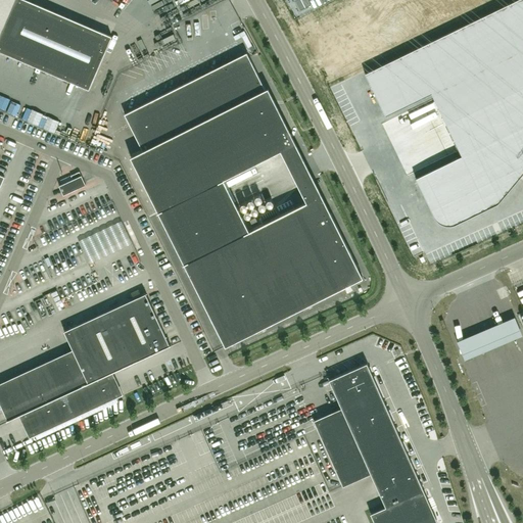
[(0,0),(0,51),(1,52),(1,51),(89,90),(111,37),(27,0),(0,0)]
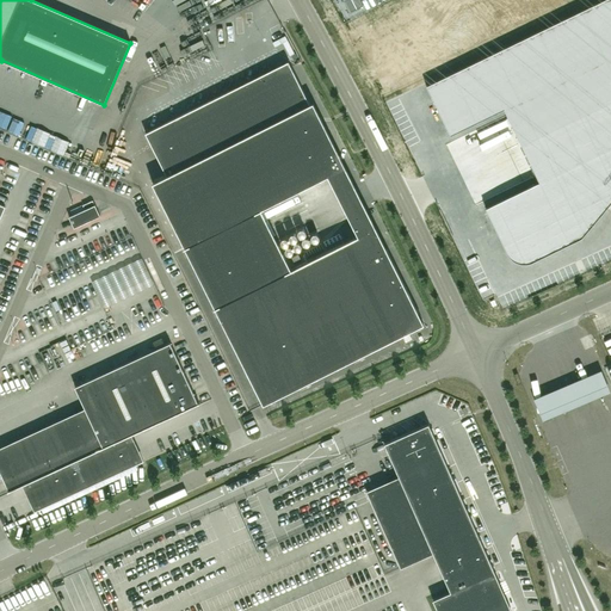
[(358,0),(343,0),(350,12),(362,5),(358,0)]
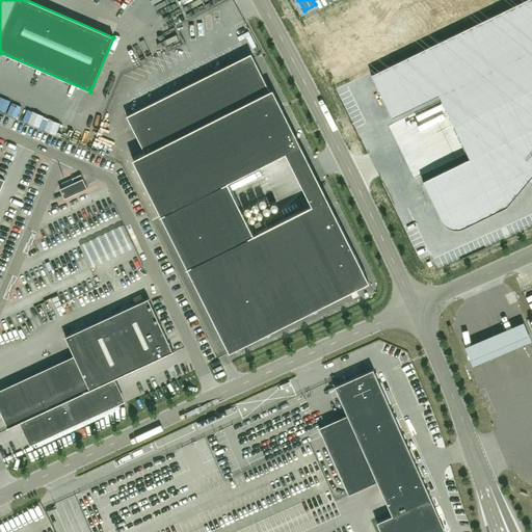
[(463,229),(464,229),(508,207),(531,179),(531,0),(527,0),(372,76),(393,120),(440,97),(470,158),(423,181),(442,221),(443,221),(443,222),(444,223),(444,224),(445,224),(445,225),(446,225),(446,227),(447,227),(448,228),(449,228),(449,229),(450,229),(451,229),(451,230),(452,230),(453,230),(454,230),(455,230),(456,231),(457,231),(458,231),(458,230),(459,230),(460,230),(461,230),(462,230),(463,229)]
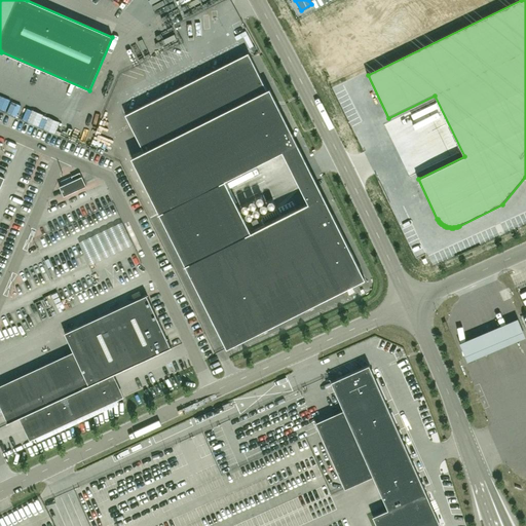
[(365,278),(332,214),(269,88),(266,89),(249,53),(125,115),(144,151),(132,157),(159,213),(227,348),(256,334),(258,333),(295,314),(365,278)]
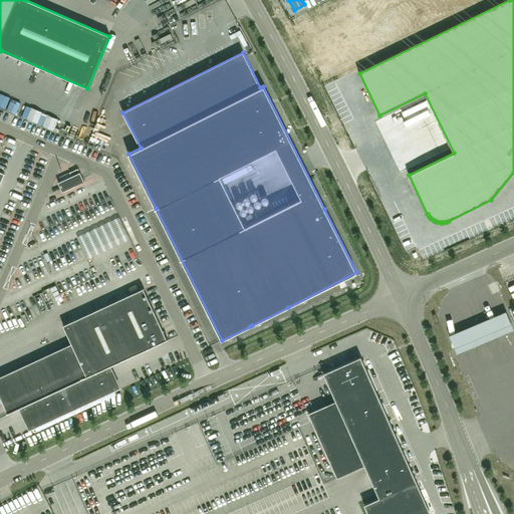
[(62,192),(84,182),(80,173),(79,173),(78,169),(69,173),(71,177),(58,183),(62,192)]
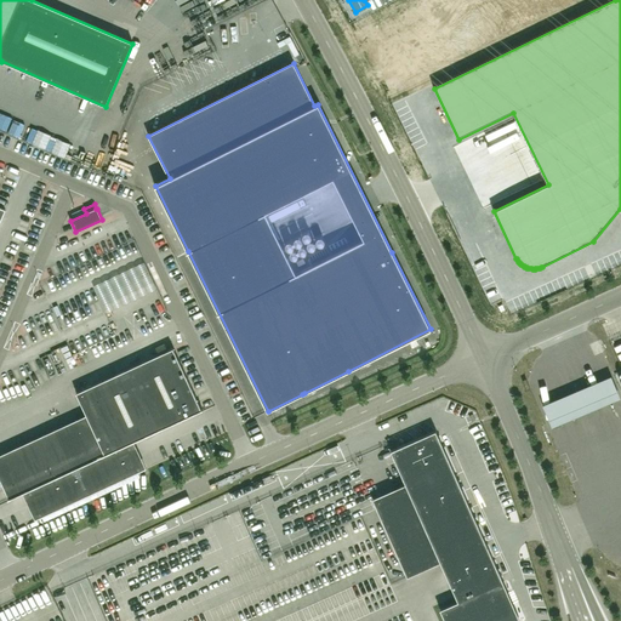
[(141,267),(96,286),(107,314),(153,295),(141,267)]
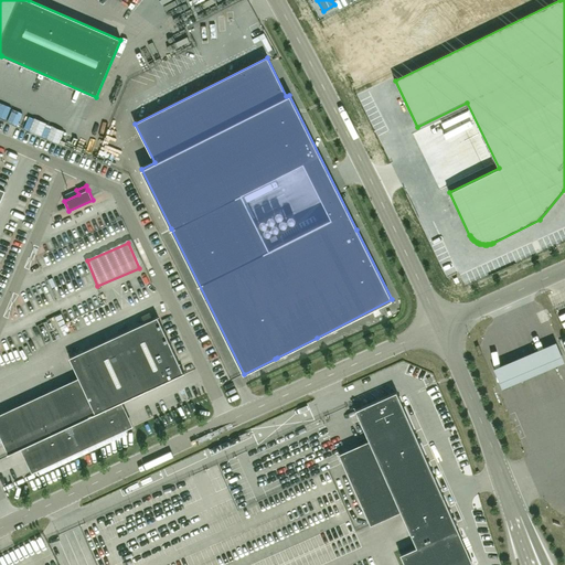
[(115,405),(184,373),(184,372),(183,373),(157,317),(70,358),(78,377),(0,414),(0,436),(8,454),(7,454),(8,455),(28,446),(39,470),(126,429),(115,405)]
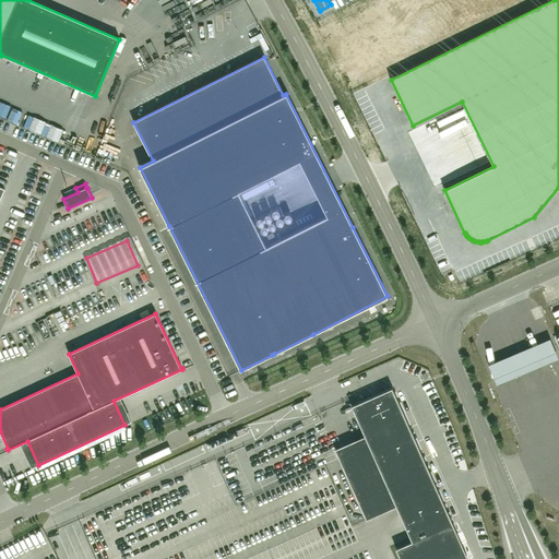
[(487,361),(496,382),(531,367),(557,355),(548,334),(522,346),(487,361)]
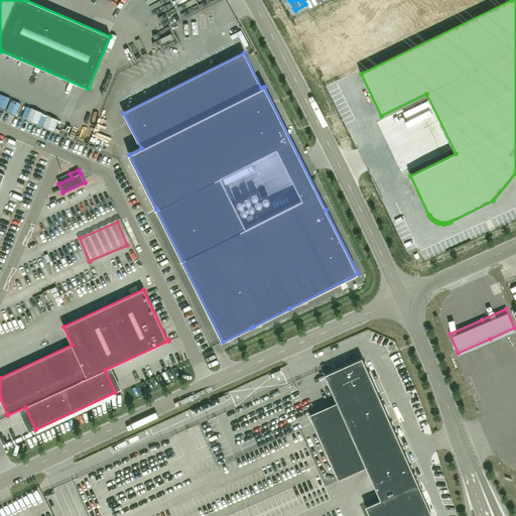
[(422,493),(362,358),(325,375),(337,402),(345,420),(317,432),(330,462),(341,457),(358,449),(366,468),(380,500),(371,504),(366,506),(369,515),(375,514),(376,515),(431,515),(430,512),(430,511),(426,501),(420,504),(416,496),(422,493)]
